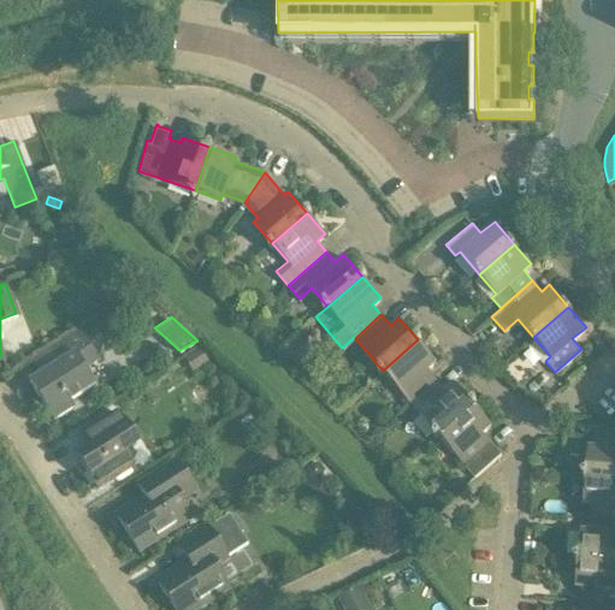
[(58,359),(27,379),(52,416),(71,404),(67,398),(93,382),(82,367),(96,359),(87,342),(78,329),(67,336),(52,345),(59,357),(58,359)]
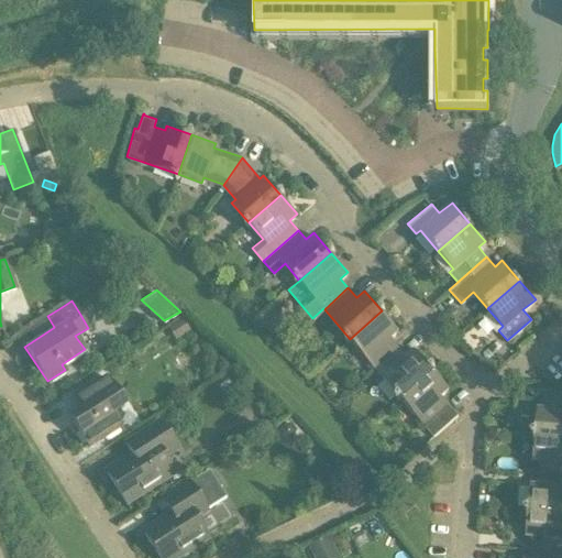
[(109,304),(96,304),(95,338),(108,338),(109,304)]
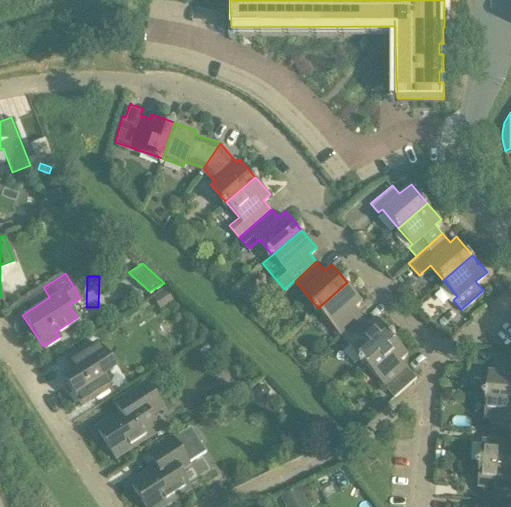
[(347,282),(318,308),(340,333),(362,314),(355,305),(362,299),(347,282)]
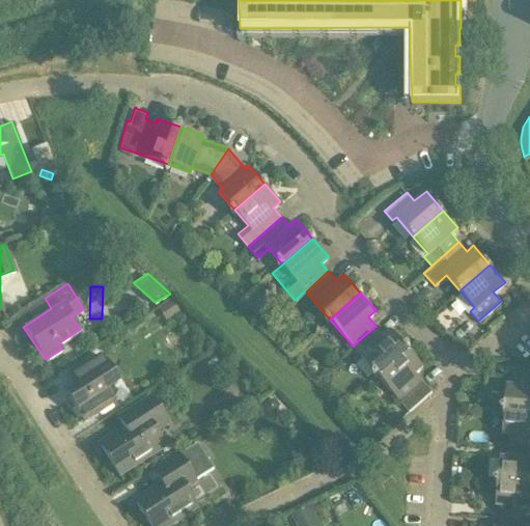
[(172,299),(158,308),(165,320),(179,309),(172,299)]
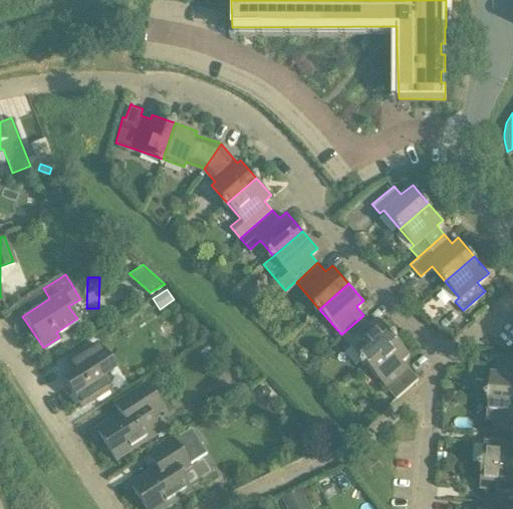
[(363,315),(341,334),(364,361),(395,336),(377,317),(370,323),(363,315)]
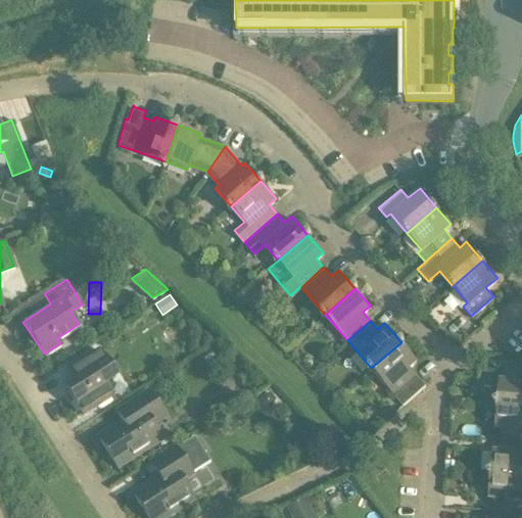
[(401,342),(371,368),(402,404),(425,384),(409,366),(416,360),(401,342)]
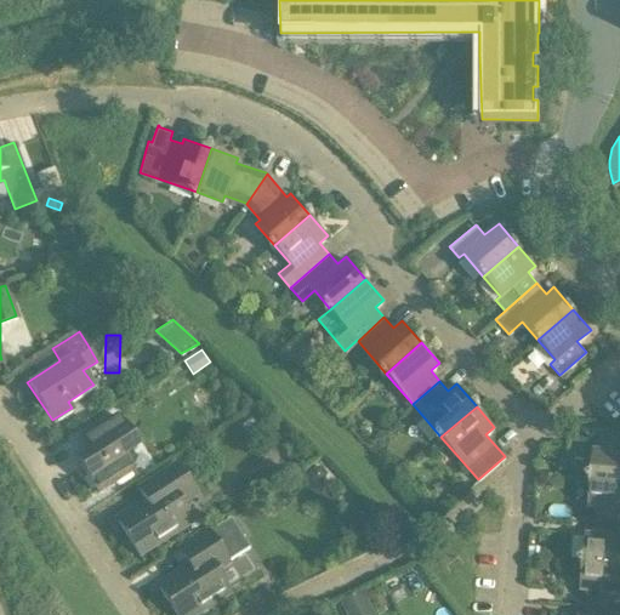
[(123,453),(136,444),(117,413),(80,436),(90,449),(77,457),(96,489),(132,466),(123,453)]
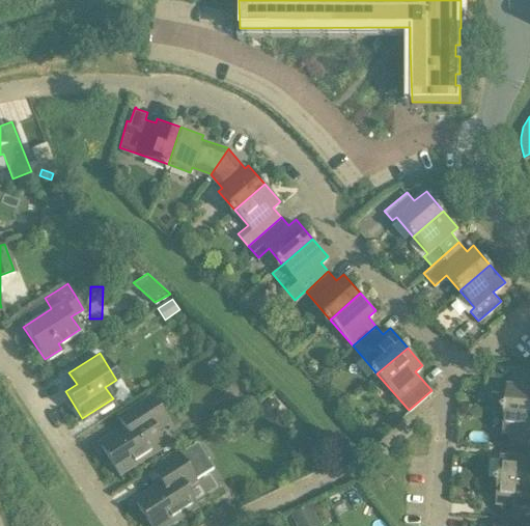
[(506,383),(503,408),(529,410),(529,371),(512,370),(511,384),(506,383)]
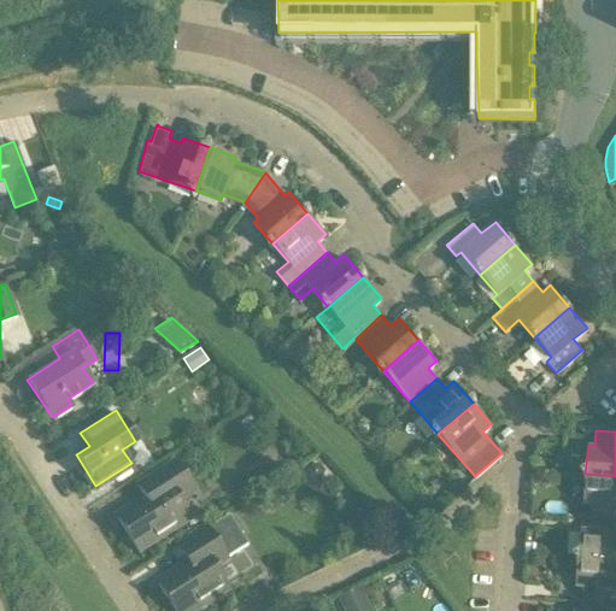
[(180,498),(194,488),(174,457),(135,482),(144,497),(115,516),(135,547),(189,513),(180,498)]
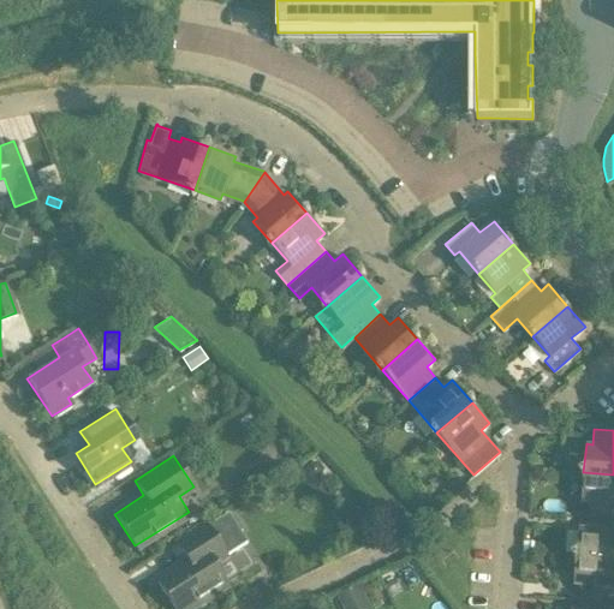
[(309,460),(307,469),(311,476),(321,473),(323,466),(317,459),(309,460)]
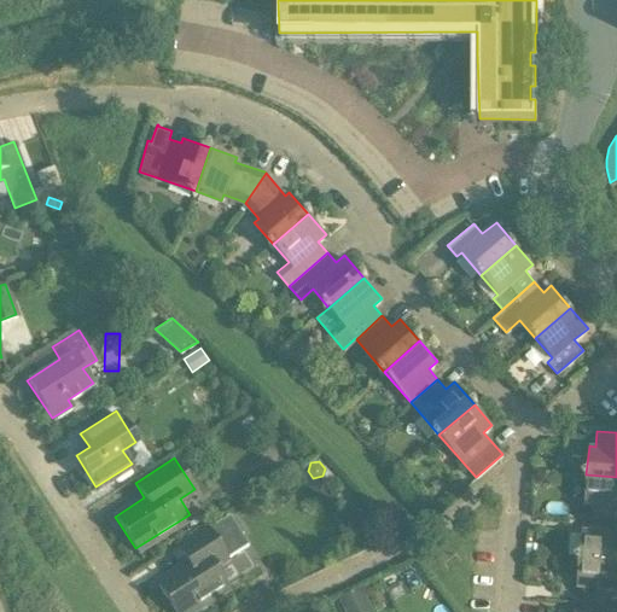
[(616,477),(586,474),(583,502),(591,503),(589,518),(616,519),(616,477)]
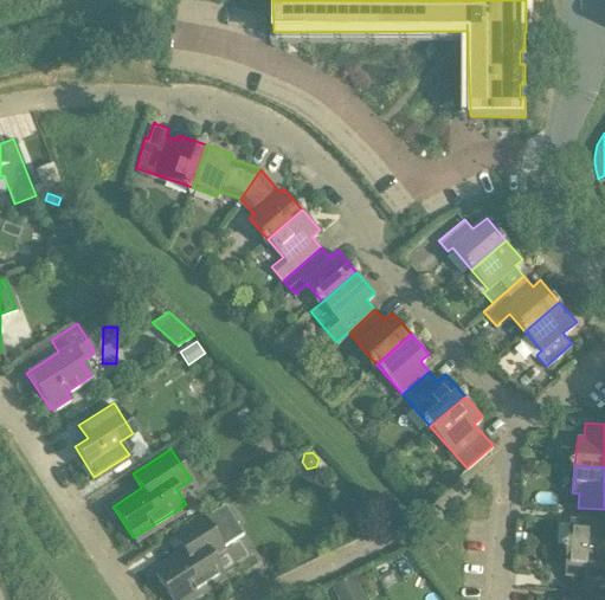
[(184,549),(153,568),(172,599),(182,599),(223,575),(208,553),(243,531),(224,502),(174,534),(184,549)]
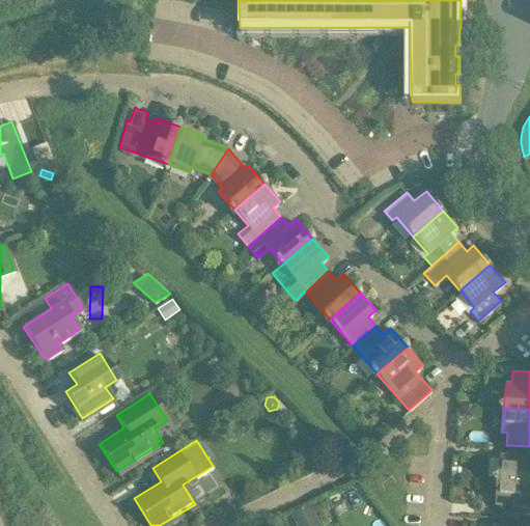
[(500,455),(497,480),(529,482),(529,446),(506,445),(505,455),(500,455)]
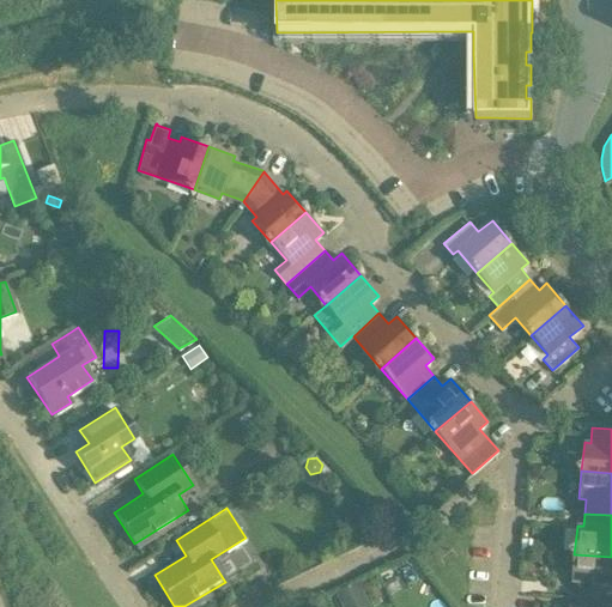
[(534,551),(534,538),(521,536),(521,550),(534,551)]
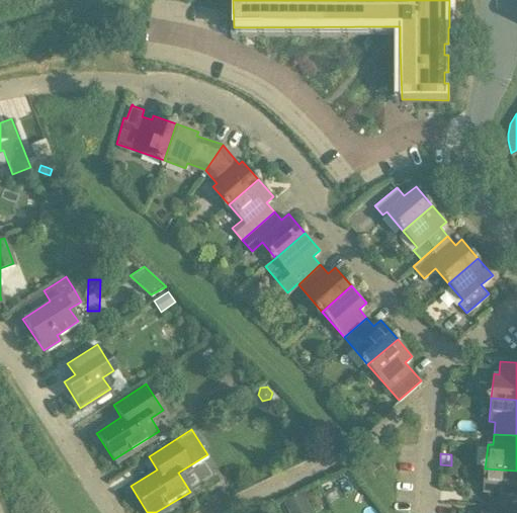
[(516,471),(485,468),(483,491),(489,492),(487,504),(516,507),(516,471)]
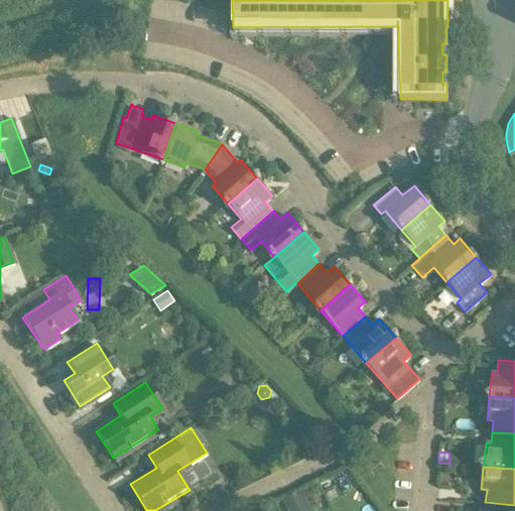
[(301,485),(282,495),(289,510),(304,510),(311,508),(301,485)]
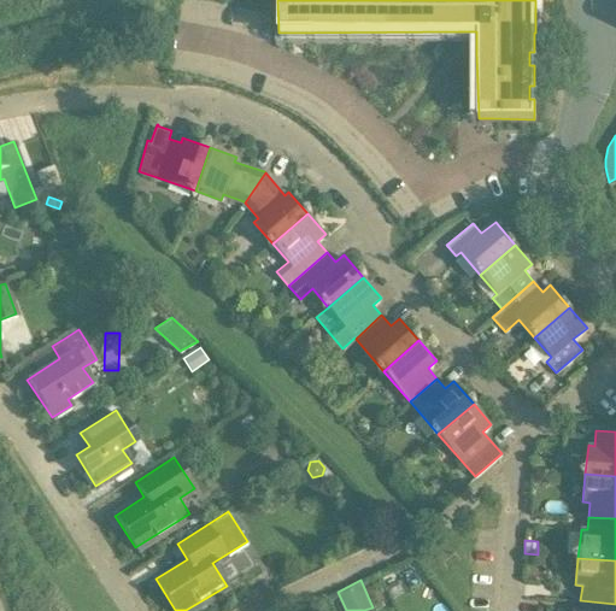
[(615,610),(615,604),(580,600),(579,610),(615,610)]
